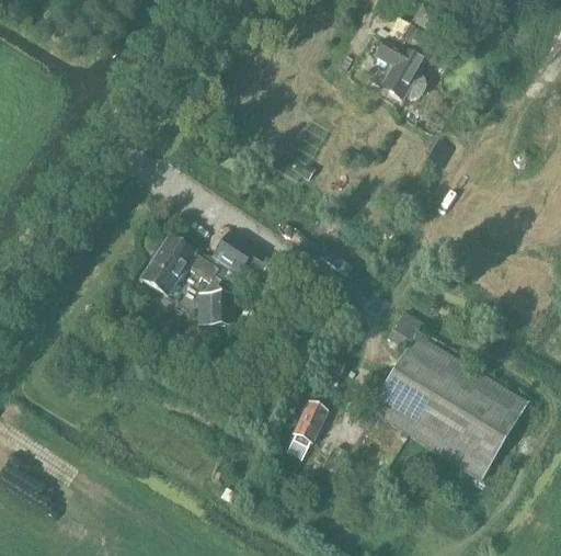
[(461,14),(469,0),(441,0),(461,14)]
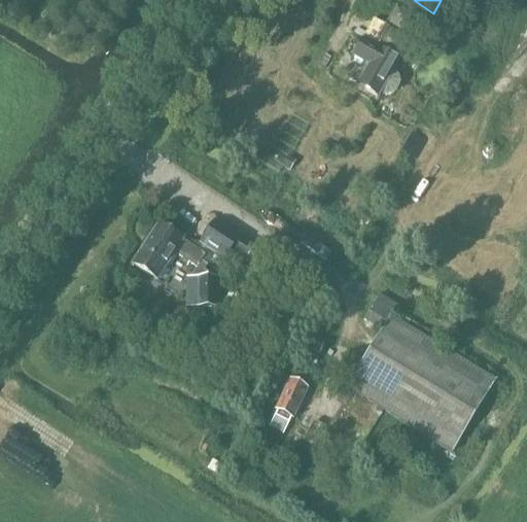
[(426,21),(397,3),(388,19),(417,37),(426,21)]
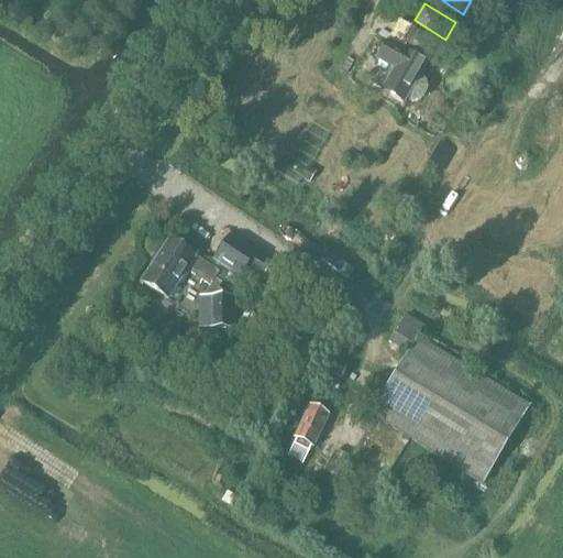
[(399,17),(388,36),(429,59),(440,40),(399,17)]
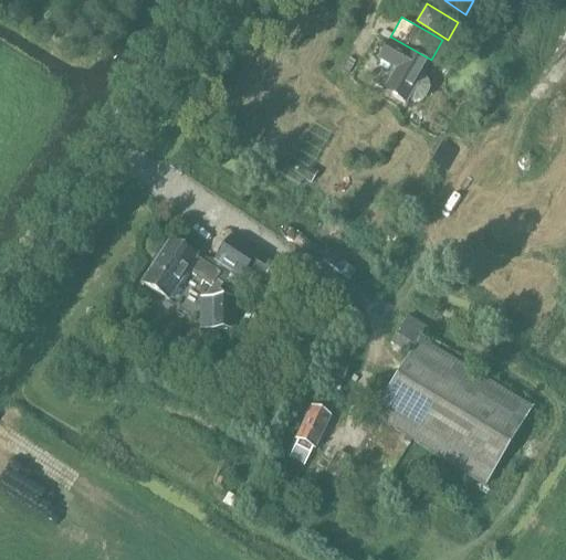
[(430,64),(389,40),(379,59),(397,69),(384,91),(407,104),(409,99),(415,103),(422,101),(427,97),(431,90),(431,87),(429,78),(423,75),(430,64)]
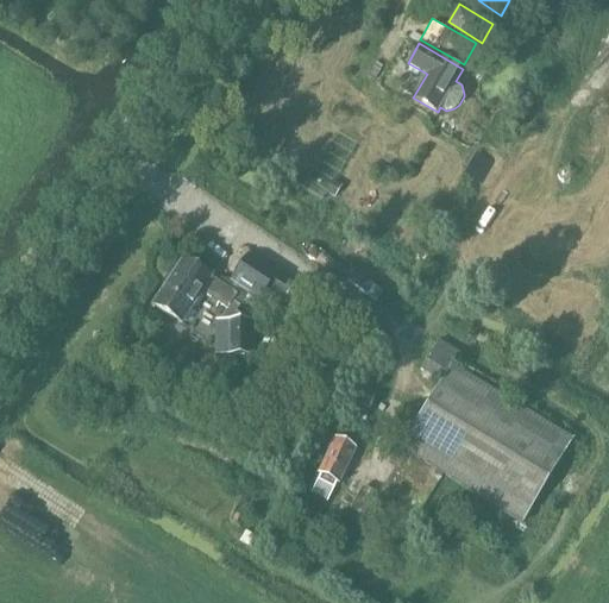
[(343,182),(333,177),(326,189),(336,194),(343,182)]
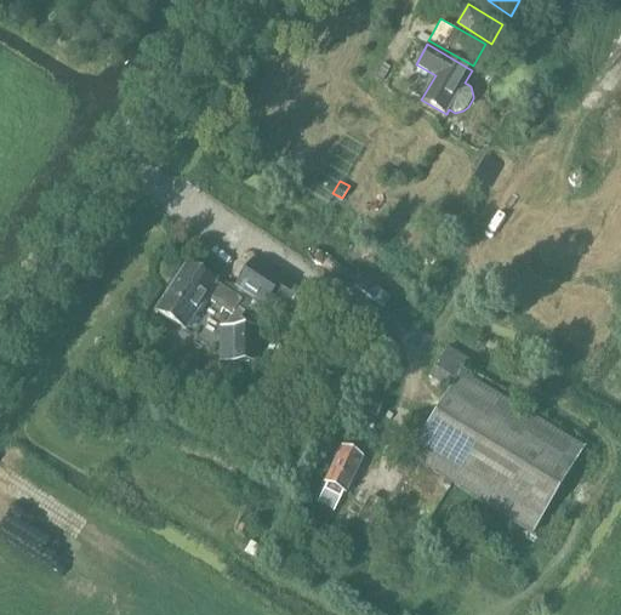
[(154,306),(186,326),(208,294),(234,311),(245,294),(186,256),(154,306)]
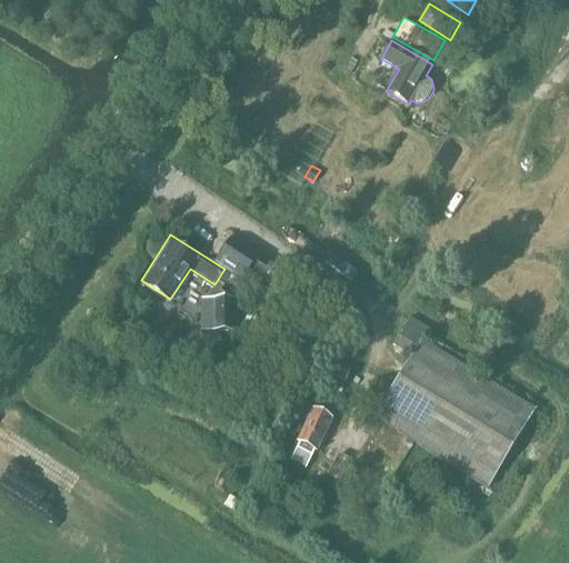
[(248,270),(275,287),(287,269),(260,252),(259,253),(230,234),(215,259),(243,279),(248,270)]
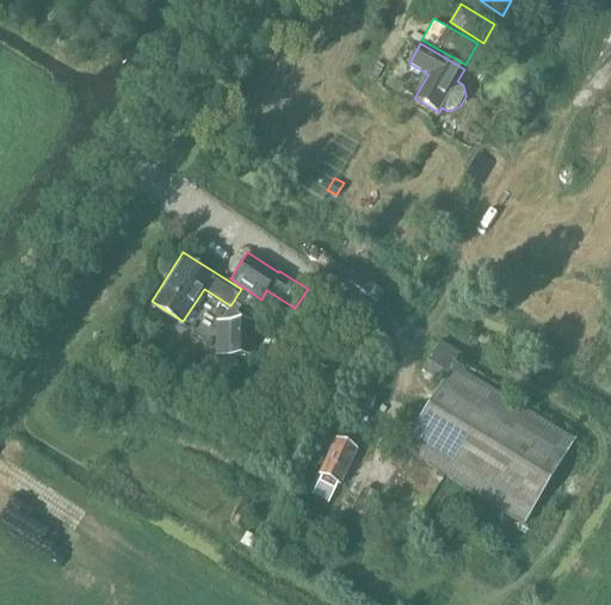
[(252,320),(217,319),(217,353),(252,353),(252,320)]
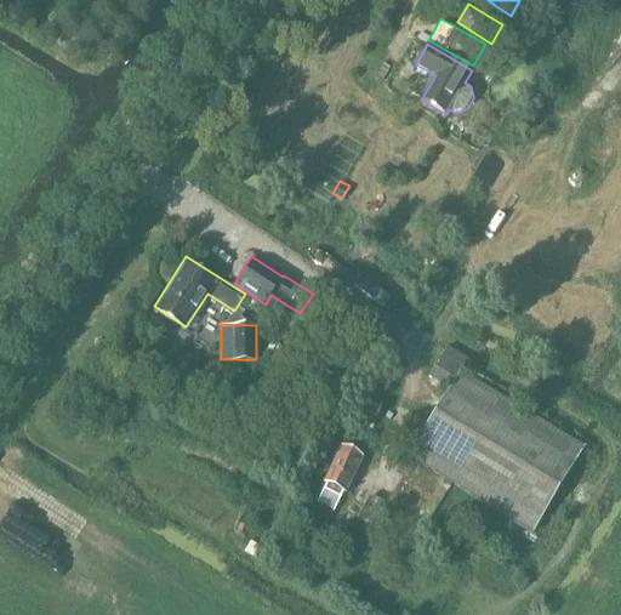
[(412,457),(385,505),(425,528),(451,482),(533,531),(585,444),(460,369),(462,364),(443,352),(429,374),(449,386),(408,454),(412,457)]
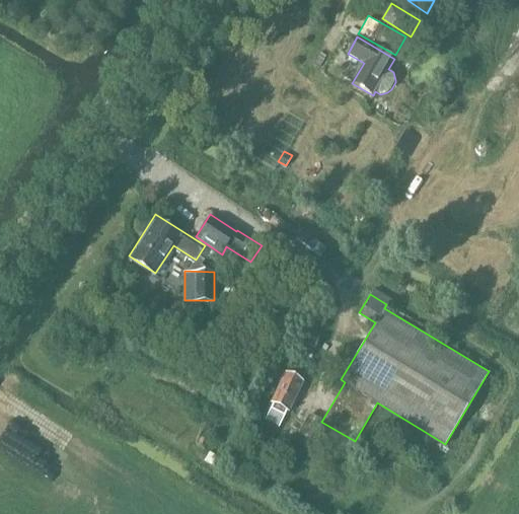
[(289,410),(303,381),(287,372),(272,400),(289,410)]
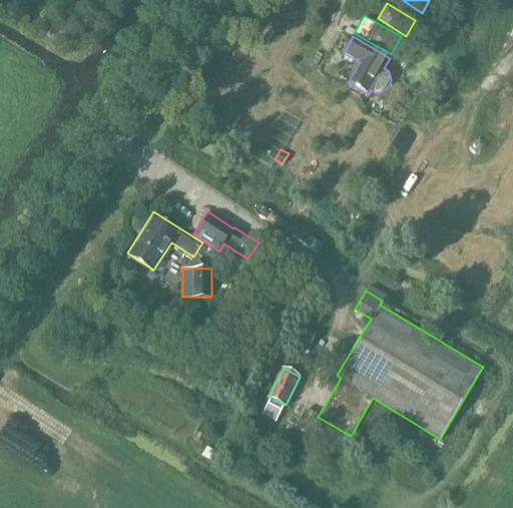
[(318,414),(306,407),(295,426),(306,433),(318,414)]
